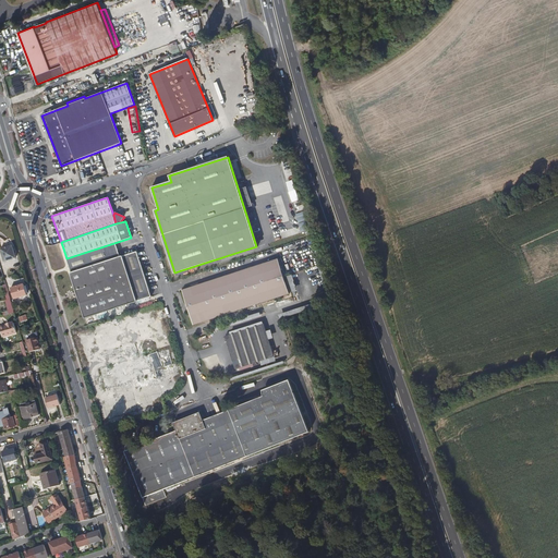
[(67,259),(70,271),(120,257),(118,250),(114,243),(67,259)]
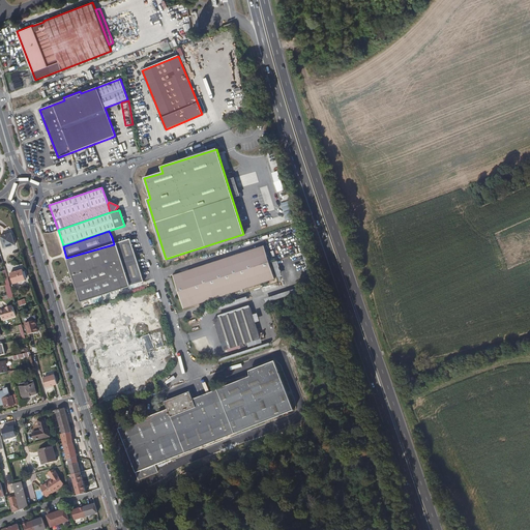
[(11,232),(0,235),(4,247),(15,244),(11,232)]
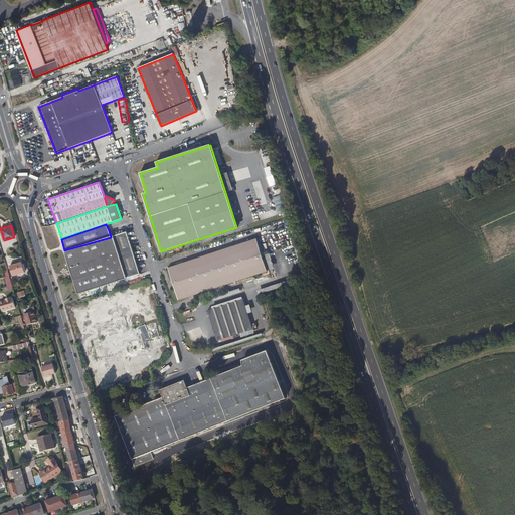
[(66,251),(65,252),(78,294),(119,281),(119,283),(124,282),(123,280),(140,275),(127,232),(111,237),(64,250),(66,251)]
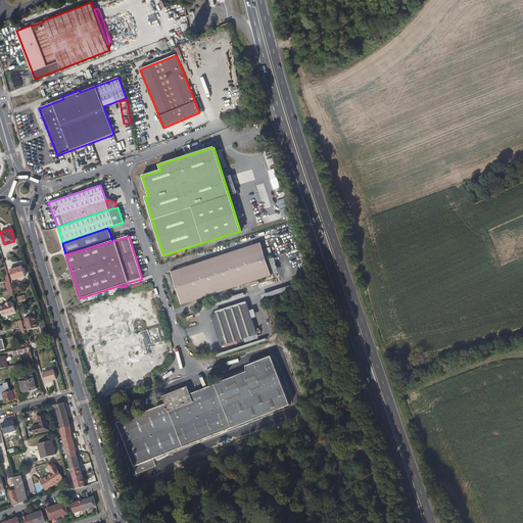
[(272,275),(260,242),(171,272),(175,284),(174,285),(177,292),(177,291),(182,304),(272,275)]
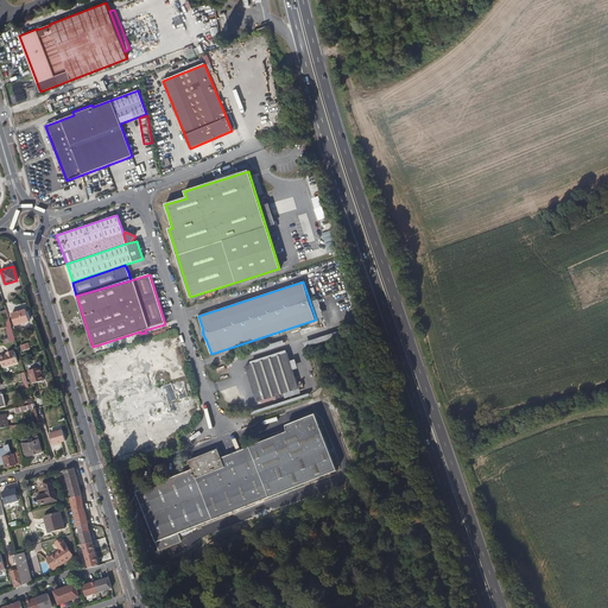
[(12,314),(16,325),(30,322),(26,310),(12,314)]
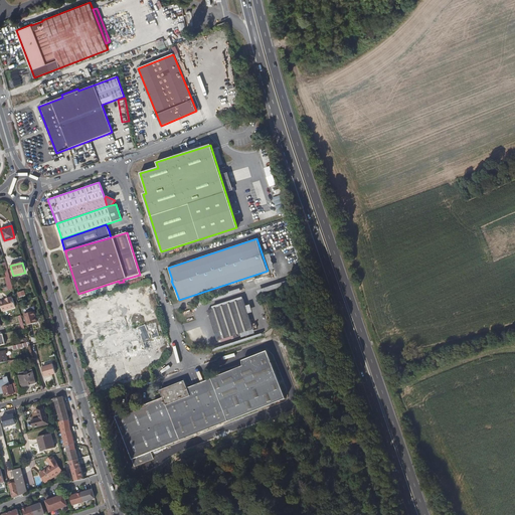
[(286,289),(285,284),(258,290),(259,294),(286,289)]
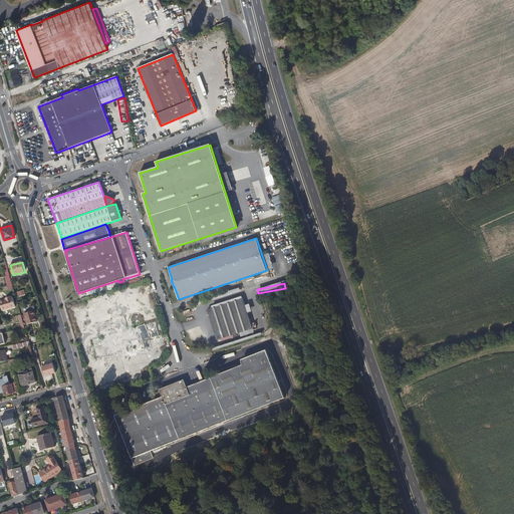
[(13,297),(0,300),(0,302),(3,311),(16,308),(13,297)]
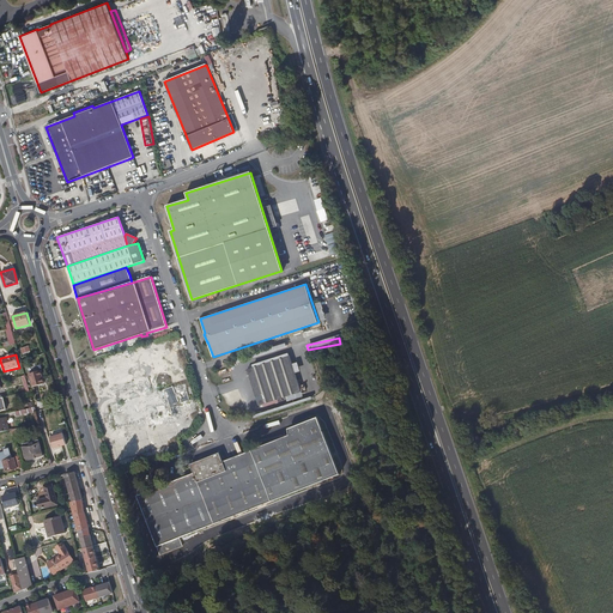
[(299,386),(290,356),(247,370),(259,406),(307,390),(304,384),(299,386)]
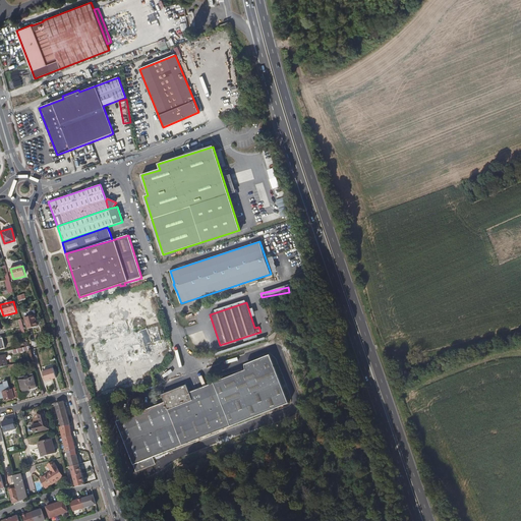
[(25,317),(29,329),(44,324),(41,312),(25,317)]
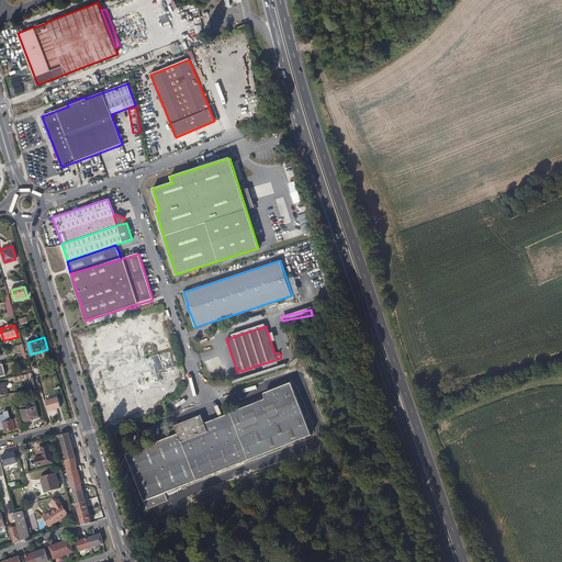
[(173,366),(168,350),(153,356),(155,362),(163,360),(166,369),(173,366)]
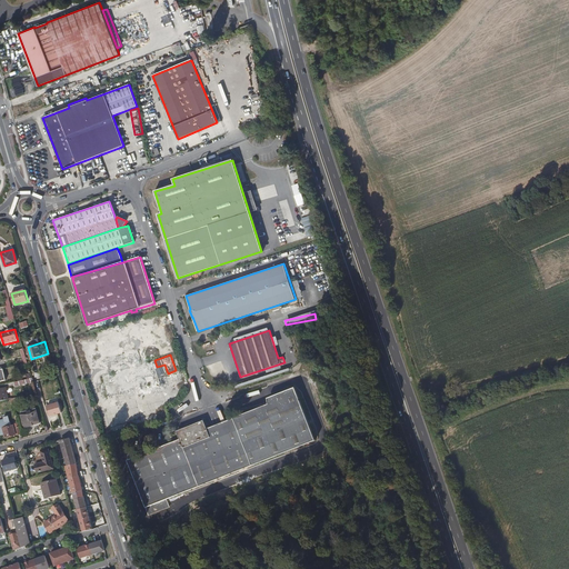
[(163,386),(157,367),(155,360),(127,369),(132,389),(152,382),(155,388),(163,386)]
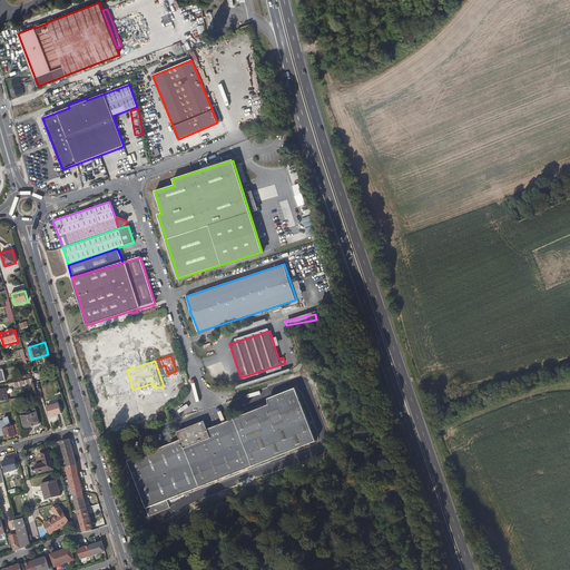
[(133,390),(127,370),(108,375),(114,395),(133,390)]
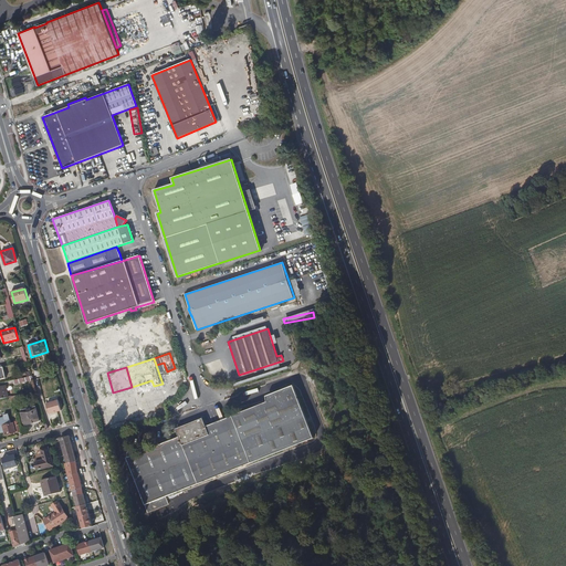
[(0,399),(9,397),(6,386),(0,386),(0,399)]
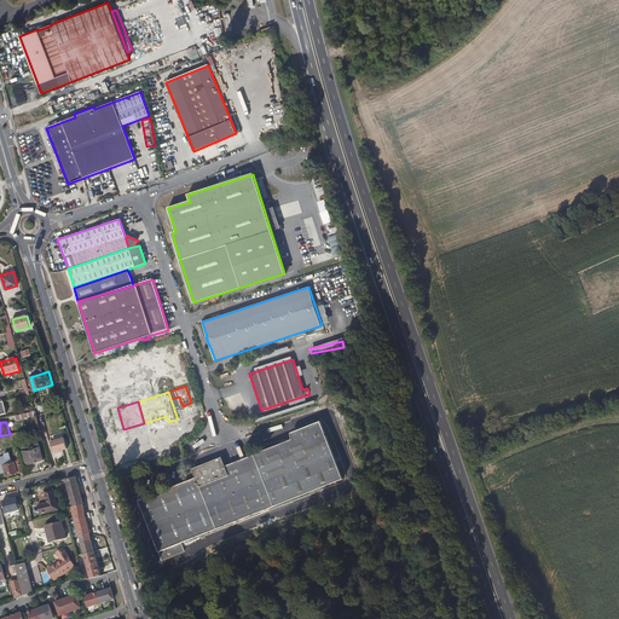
[(138,501),(162,561),(185,551),(181,543),(343,479),(322,422),(294,433),(296,438),(225,467),(223,458),(192,469),(196,478),(138,501)]
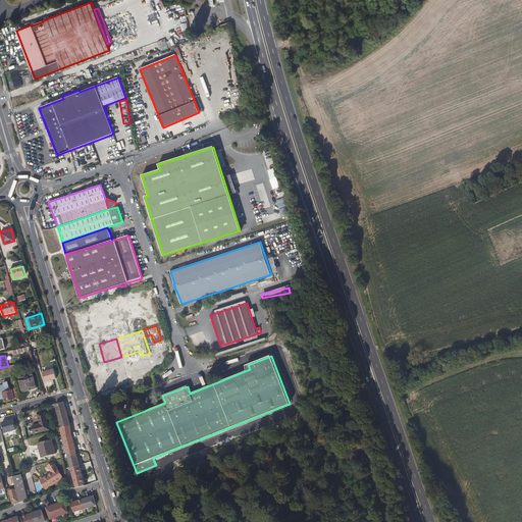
[(44,372),(47,381),(58,378),(55,369),(44,372)]
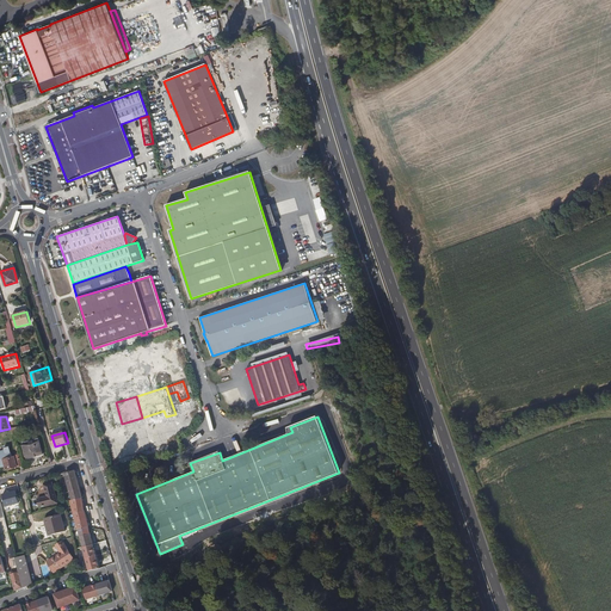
[(43,455),(38,438),(23,443),(29,458),(43,455)]
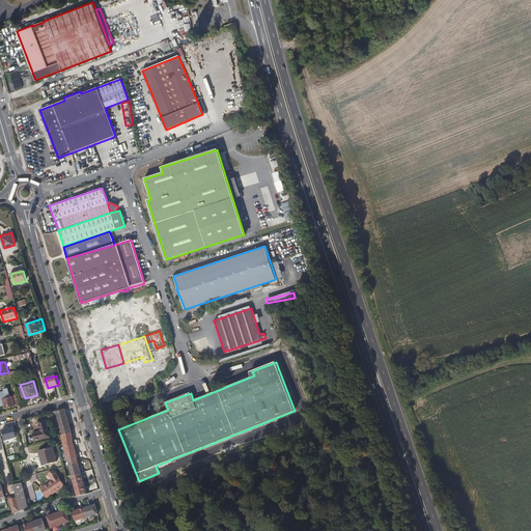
[(16,406),(12,397),(3,399),(5,408),(16,406)]
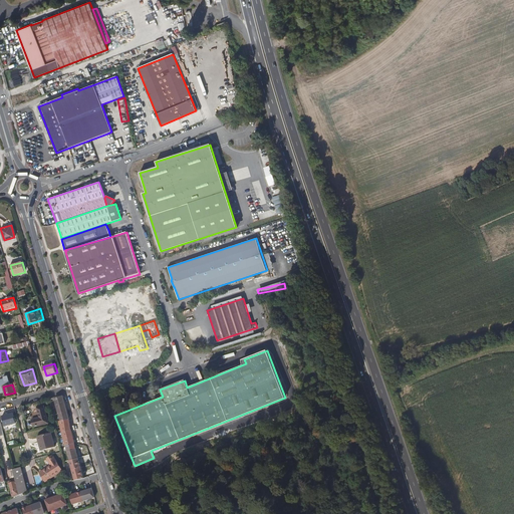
[(60,433),(63,446),(65,445),(75,443),(72,431),(69,416),(63,396),(59,397),(59,396),(56,396),(57,398),(54,399),(57,407),(56,408),(57,414),(63,433),(60,433)]
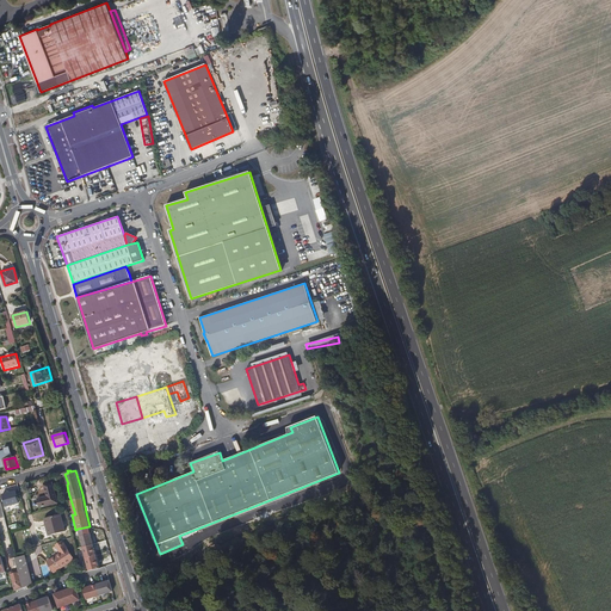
[(59,503),(53,481),(45,483),(48,497),(38,499),(41,506),(59,503)]
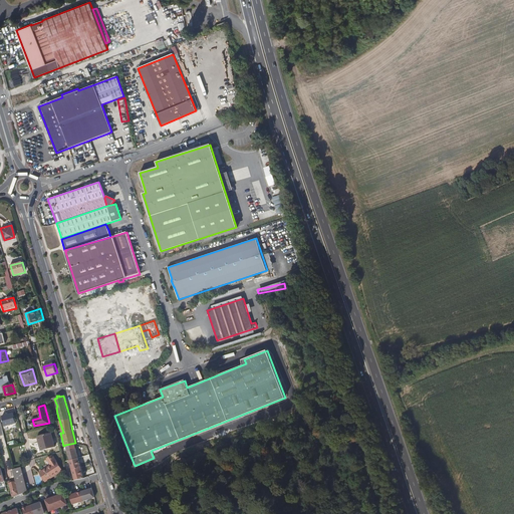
[(16,423),(13,413),(3,416),(5,426),(16,423)]
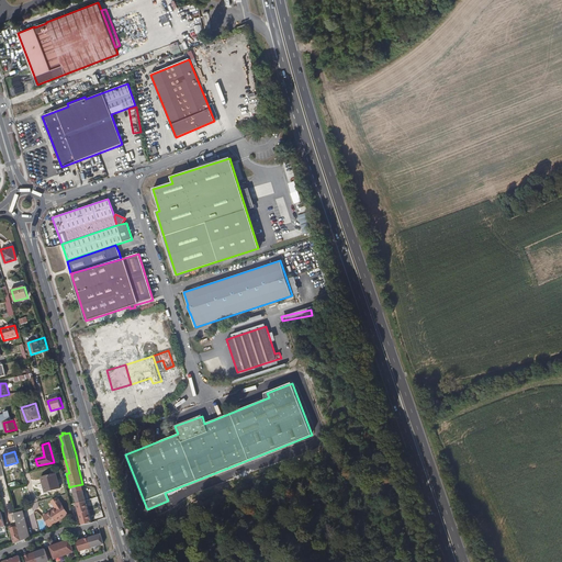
[(60,489),(56,472),(42,476),(46,492),(60,489)]
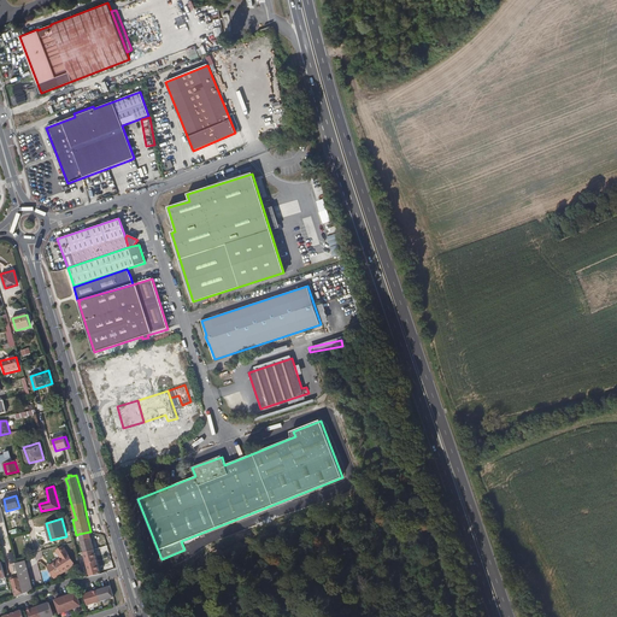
[(78,534),(83,552),(94,548),(90,532),(78,534)]
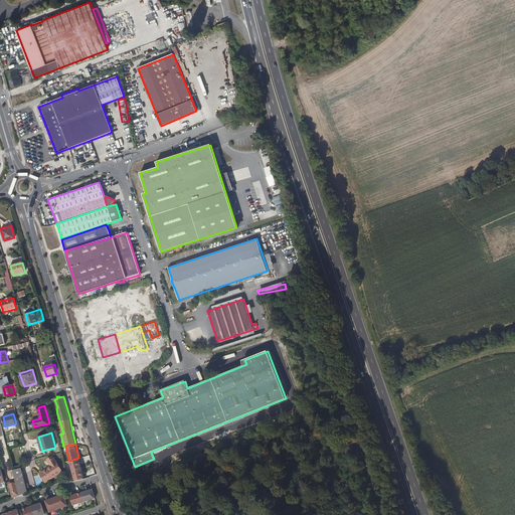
[(62,471),(52,456),(47,460),(51,466),(40,473),(46,482),(62,471)]
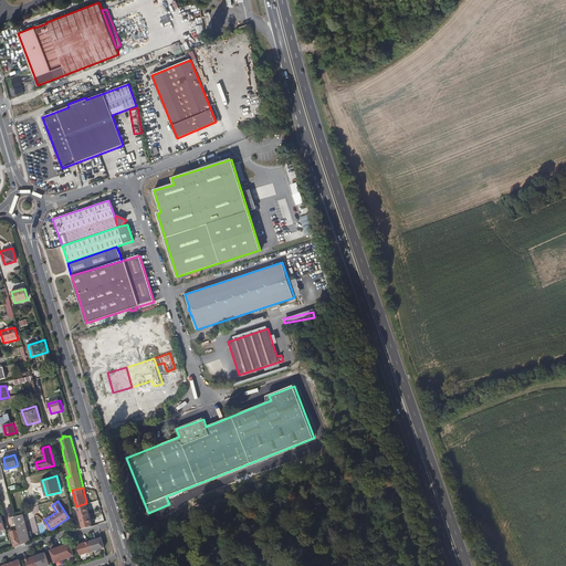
[(86,503),(76,506),(80,516),(90,514),(86,503)]
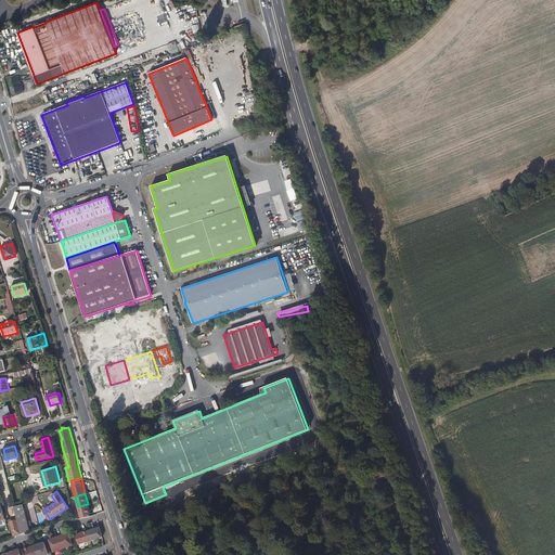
[(16,516),(17,519),(20,529),(22,534),(30,531),(23,504),(14,506),(16,516)]
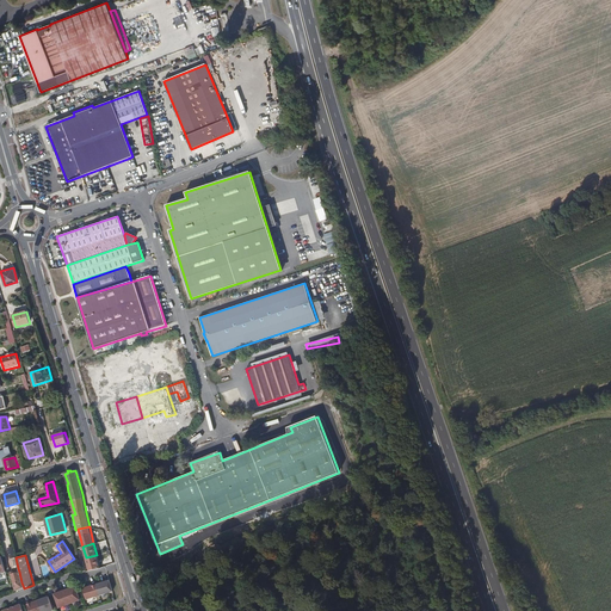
[(100,567),(97,555),(86,557),(87,565),(90,571),(100,567)]
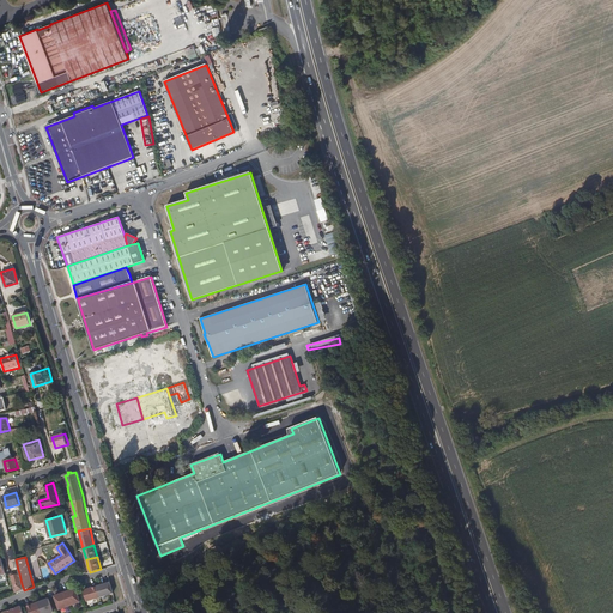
[(24,590),(22,584),(19,574),(11,576),(13,587),(16,594),(24,590)]
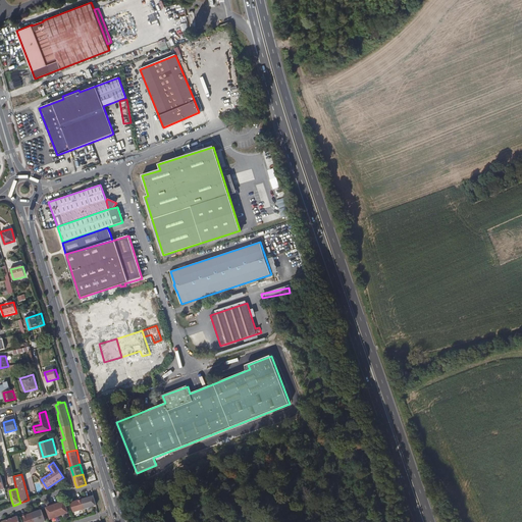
[(94,496),(71,503),(74,512),(97,505),(94,496)]
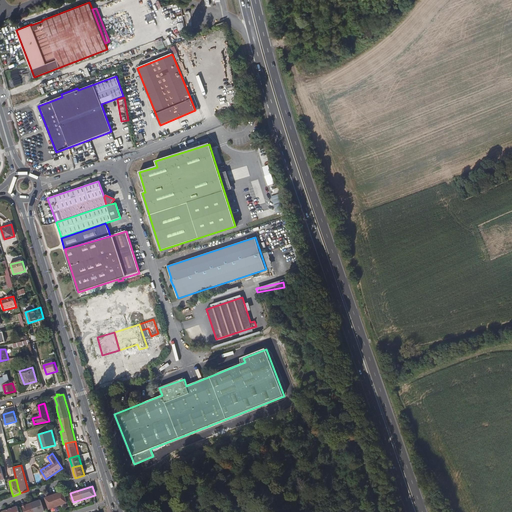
[(58,492),(54,493),(59,506),(68,502),(64,491),(58,493),(58,492)]
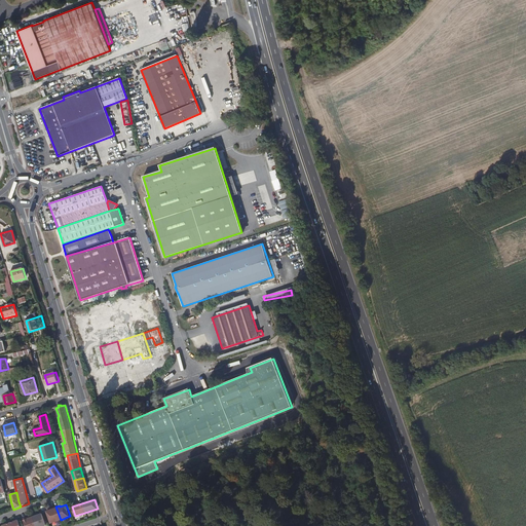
[(51,523),(61,520),(55,506),(52,508),(52,509),(47,511),(51,523)]
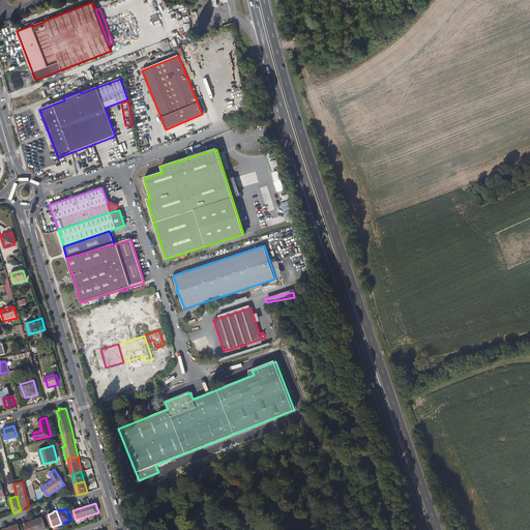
[(33,521),(36,529),(42,529),(47,529),(42,517),(37,519),(36,518),(33,520),(33,521)]
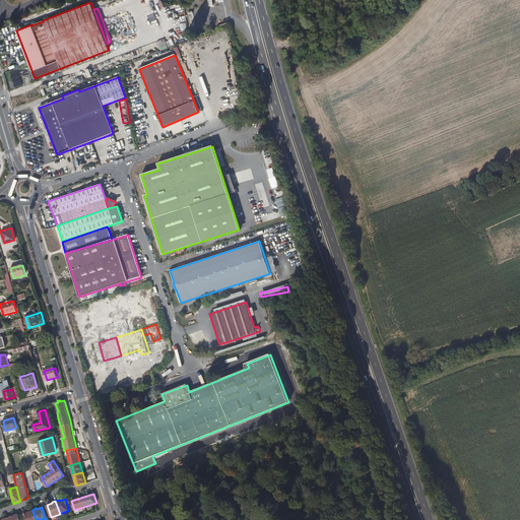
[(36,519),(33,511),(29,512),(28,511),(26,512),(27,513),(23,514),(25,519),(36,519)]
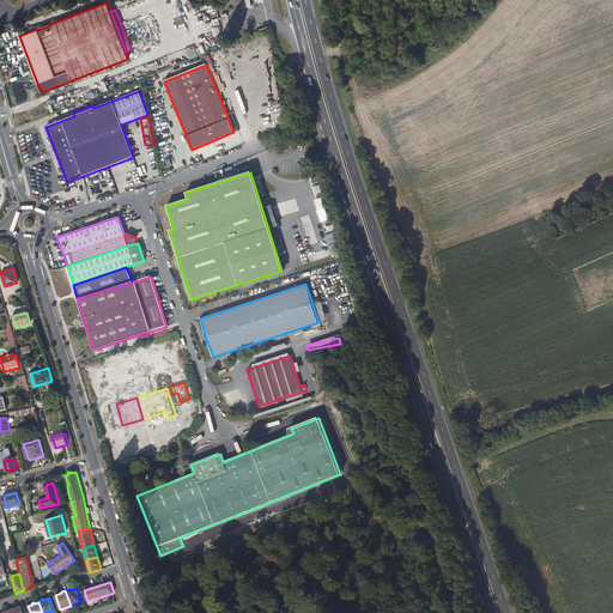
All buildings are outlined.
